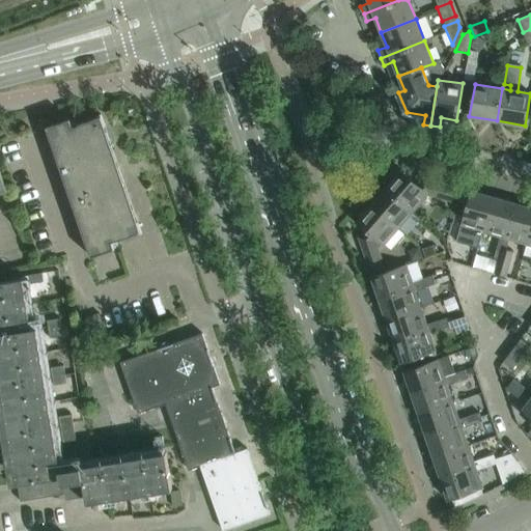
[(70,118),(46,127),(91,257),(114,249),(112,242),(140,232),(140,234),(141,233),(101,114),(100,114),(100,116),(72,126),(70,118)]
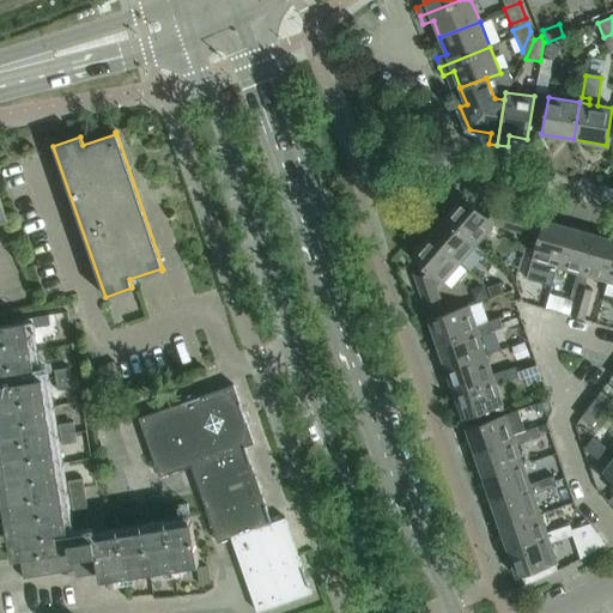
[(462,195),(444,216),(477,243),(493,224),(513,229),(516,213),(489,205),(481,212),(462,195)]
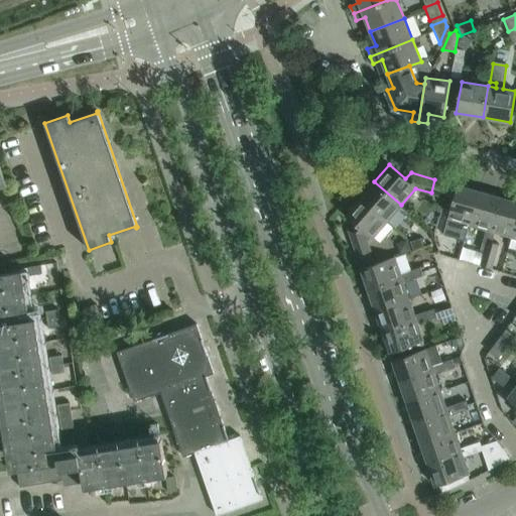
[(440,180),(436,195),(444,197),(448,183),(440,180)]
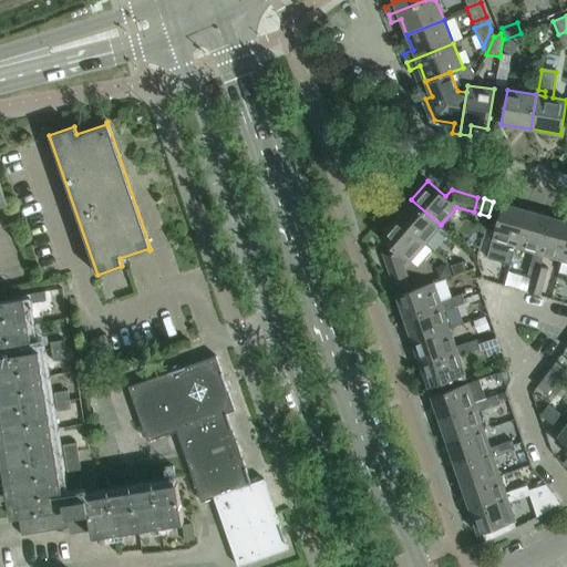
[(441,225),(411,199),(395,217),(425,244),(441,225)]
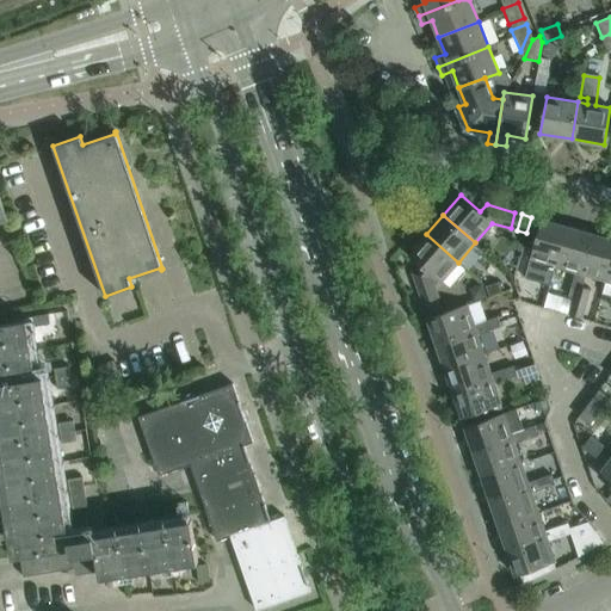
[(555,266),(567,226),(541,218),(541,220),(531,217),(526,233),(536,235),(530,259),(555,266)]
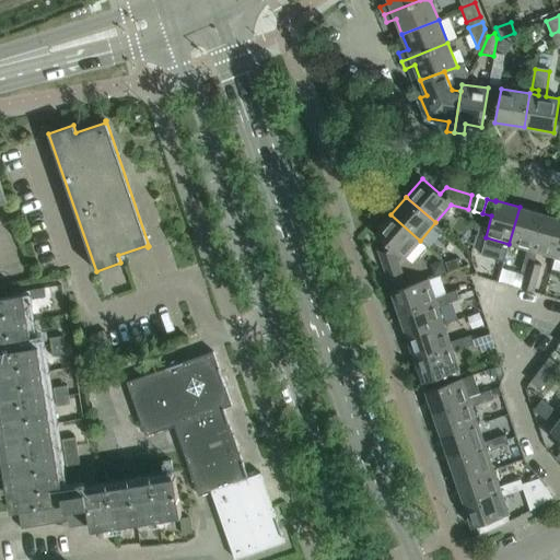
[(543,213),(520,207),(509,244),(526,249),(532,251),(543,213)]
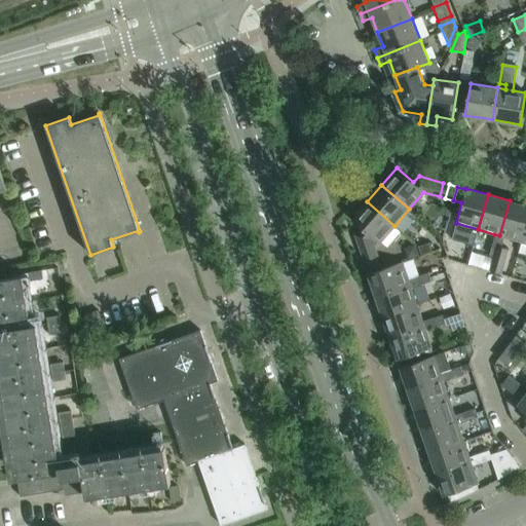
[(525,223),(525,204),(510,200),(499,235),(503,236),(521,241),(525,223)]
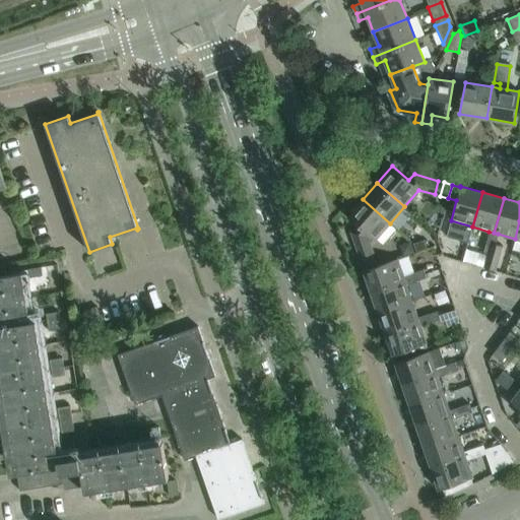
[(390,223),(363,199),(347,216),(356,224),(350,232),(359,254),(372,250),(371,245),(367,236),(368,235),(375,241),(390,223)]
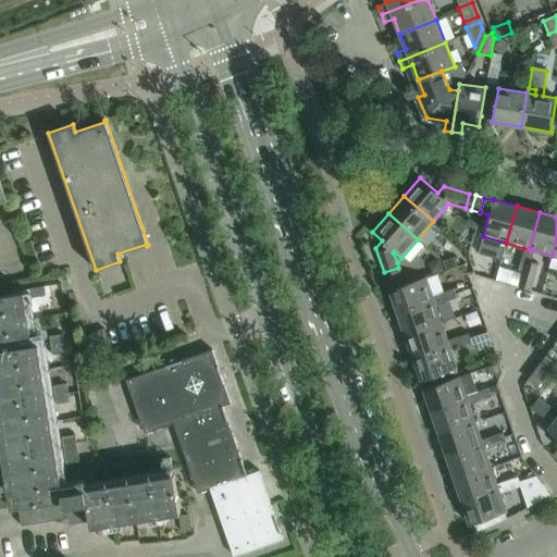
[(533,250),(529,249),(523,248),(520,259),(530,262),(533,250)]
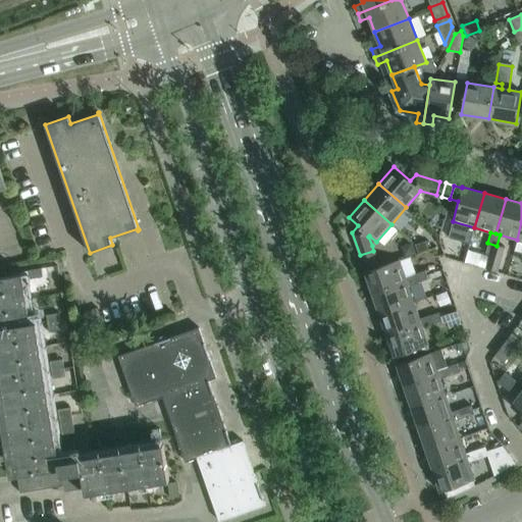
[(425,241),(415,245),(417,253),(428,250),(425,241)]
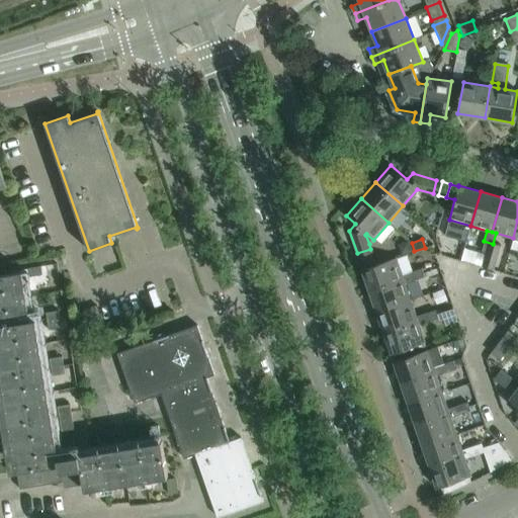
[(411,250),(408,241),(402,243),(400,248),(402,253),(411,250)]
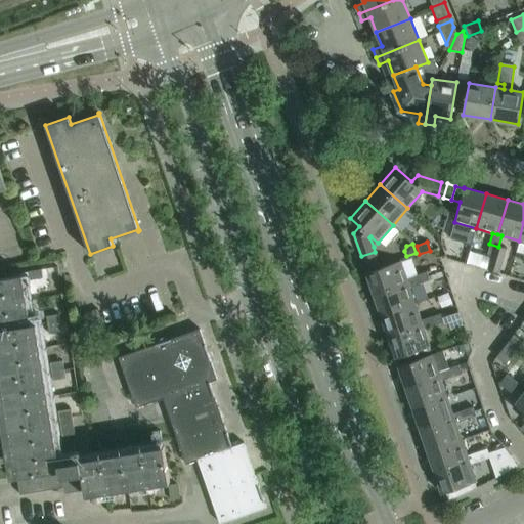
[(506,249),(498,247),(489,244),(486,254),(491,255),(486,270),(498,274),(506,249)]
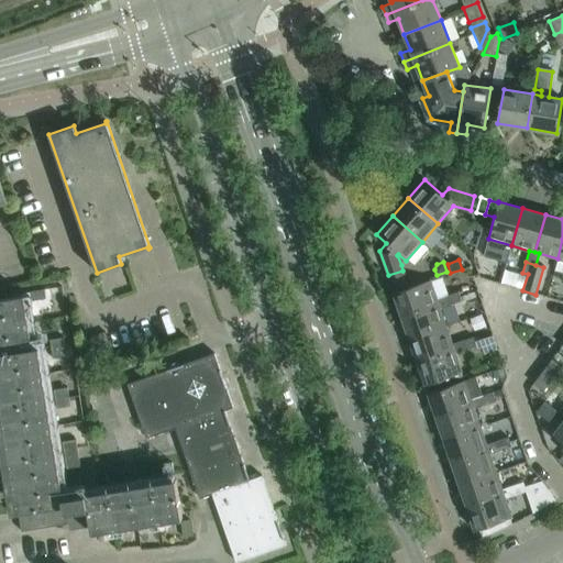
[(405,276),(390,282),(394,293),(409,288),(409,287),(405,276)]
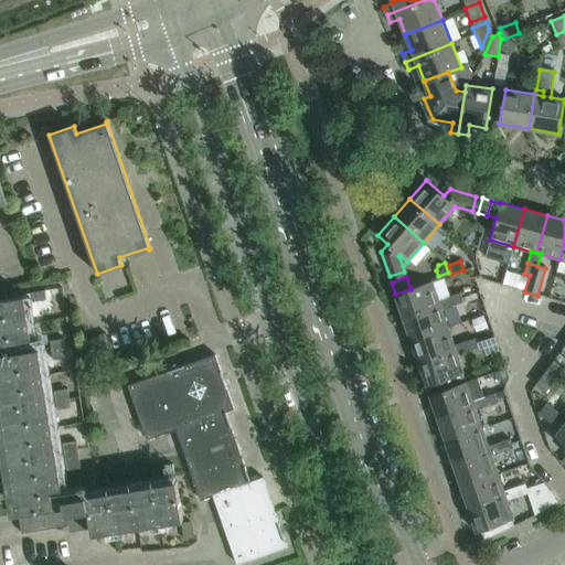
[(403,317),(439,305),(438,300),(449,296),(443,277),(411,288),(411,289),(395,294),(394,294),(403,317)]
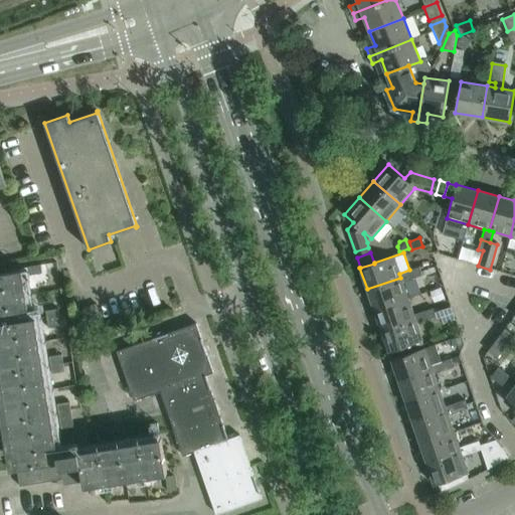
[(29,267),(30,275),(43,273),(42,265),(29,267)]
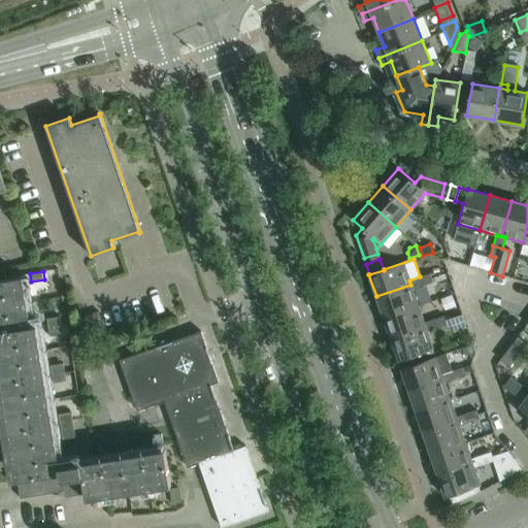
[(420,276),(422,286),(432,282),(429,273),(420,276)]
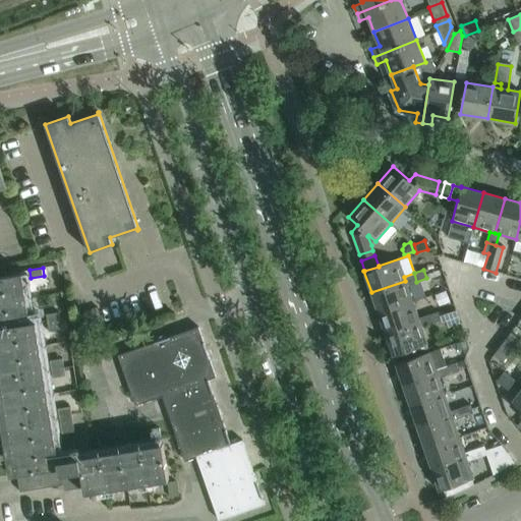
[(379,313),(412,301),(406,285),(416,282),(414,273),(404,277),(405,281),(371,292),(379,313)]
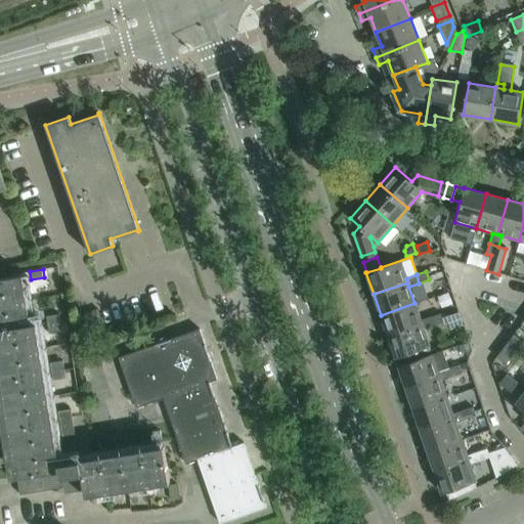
[(19,494),(83,484),(85,495),(169,482),(164,445),(81,460),(80,450),(57,454),(37,322),(31,323),(23,275),(0,278),(0,416),(4,443),(0,443),(0,449),(2,464),(7,463),(10,478),(16,477),(19,494)]
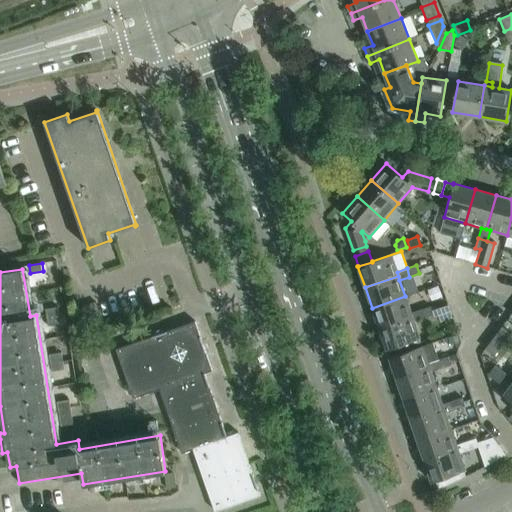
[(379,328),(412,317),(411,313),(405,296),(372,308),(379,328)]
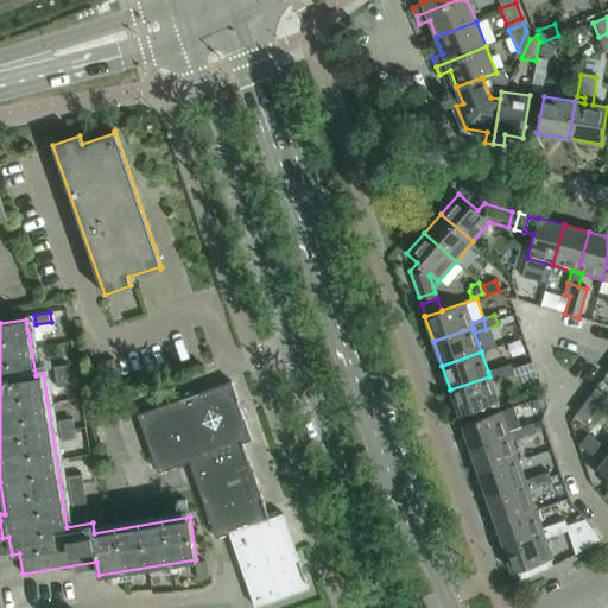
[(52,367),(55,377),(71,373),(69,363),(52,367)]
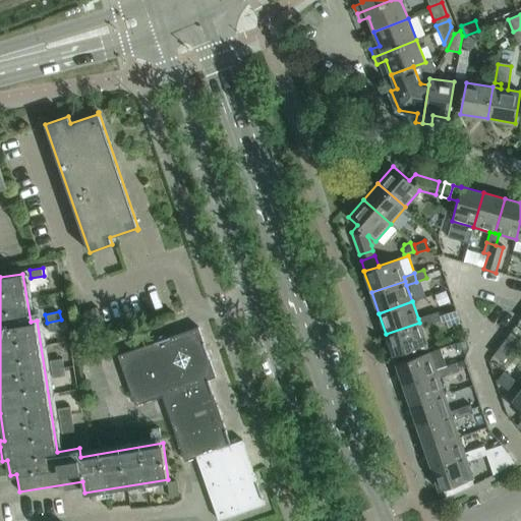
[(427,314),(430,324),(441,320),(438,311),(427,314)]
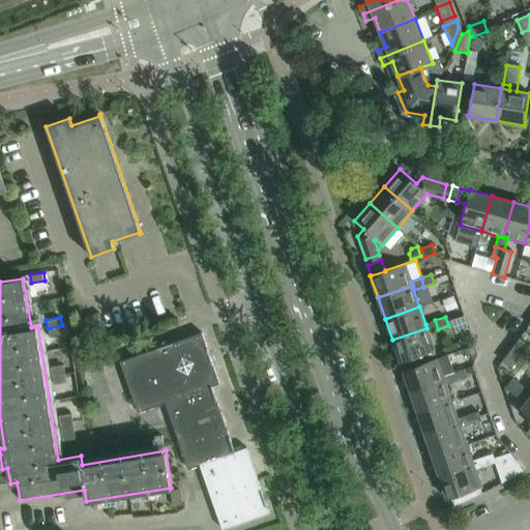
[(427,328),(392,340),(400,362),(434,350),(428,332),(438,329),(435,320),(425,324),(427,328)]
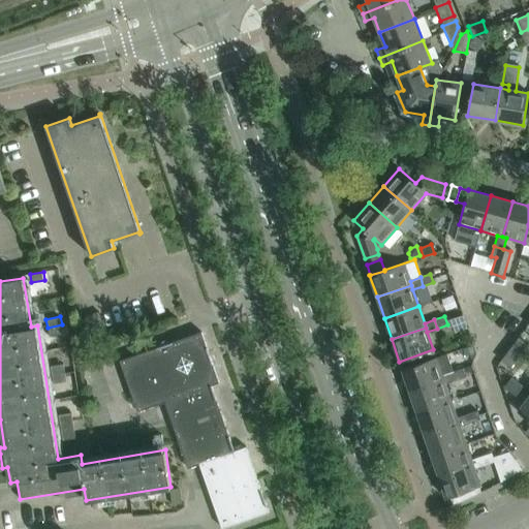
[(63,334),(62,324),(48,328),(49,336),(63,334)]
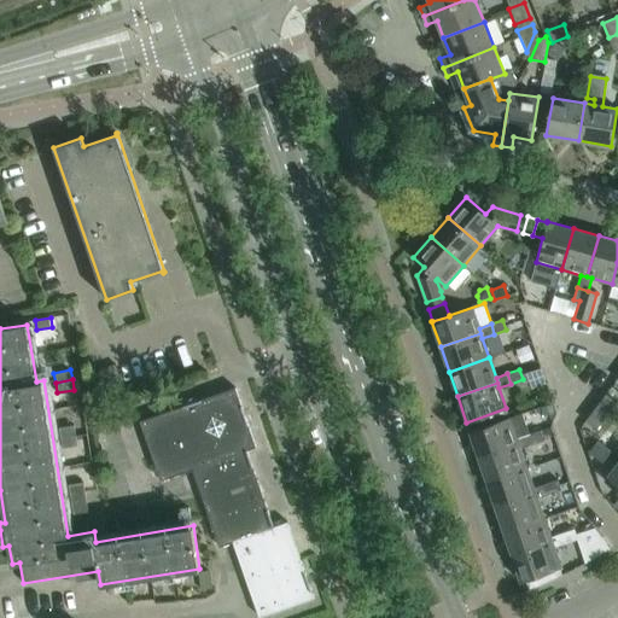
[(617,398),(617,391),(611,386),(598,403),(608,412),(617,398)]
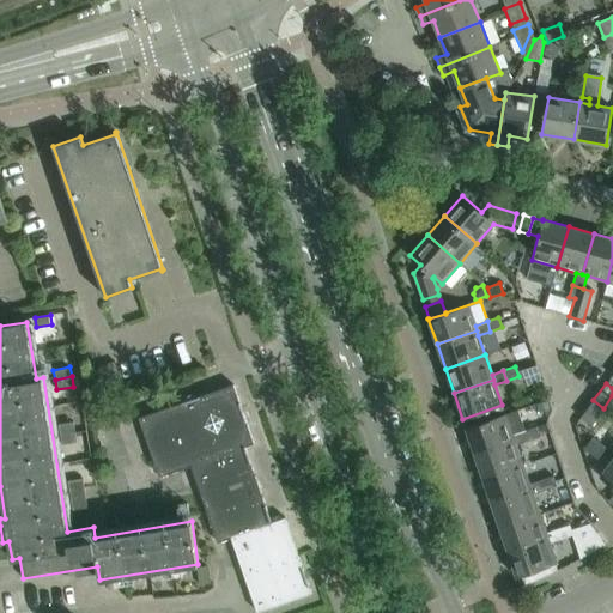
[(158,475),(190,465),(244,447),(254,443),(234,384),(139,417),(158,475)]
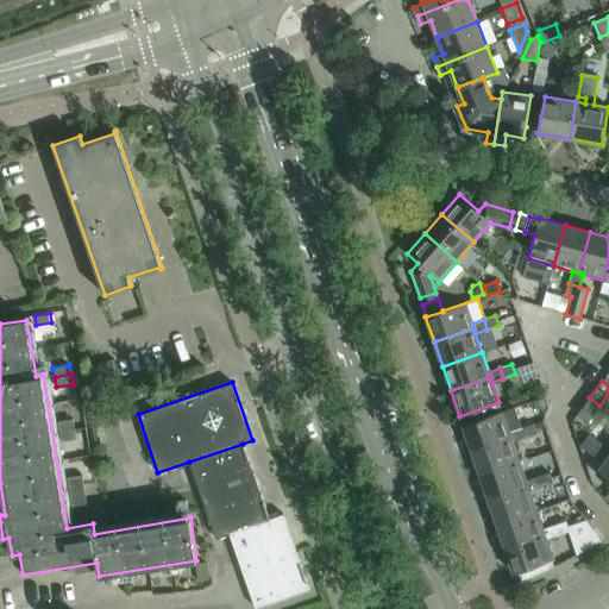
[(588,422),(600,406),(589,397),(577,414),(588,422)]
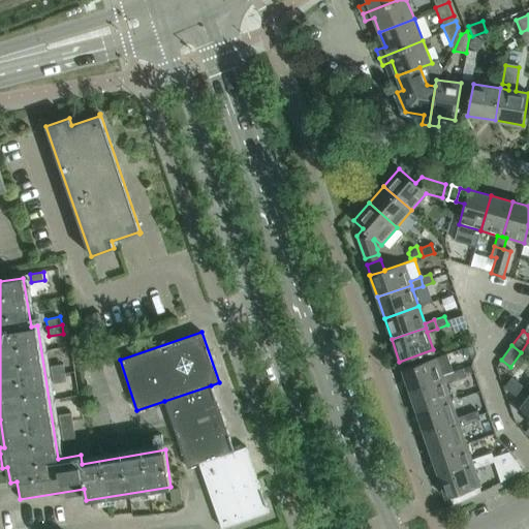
[(442,375),(453,372),(446,353),(402,369),(409,392),(443,379),(442,375)]
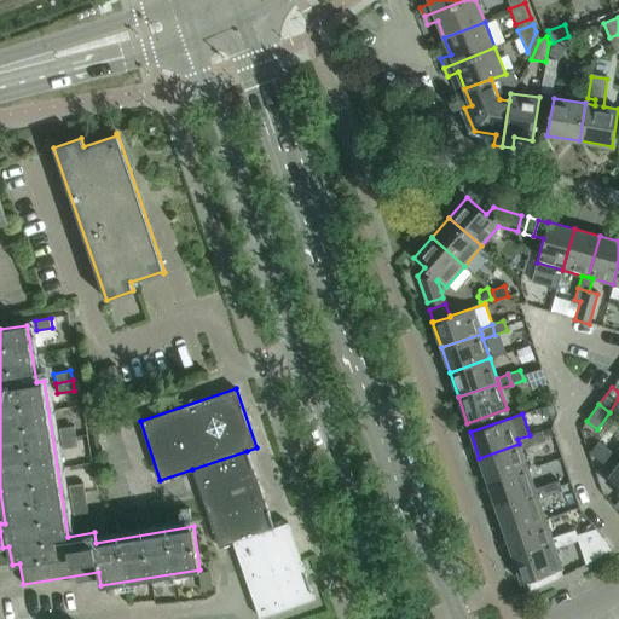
[(61,428),(62,438),(77,435),(76,426),(61,428)]
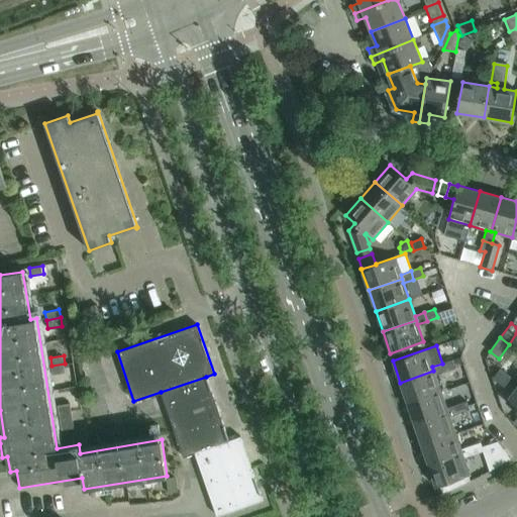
[(442,364),(445,372),(454,368),(452,359),(442,364)]
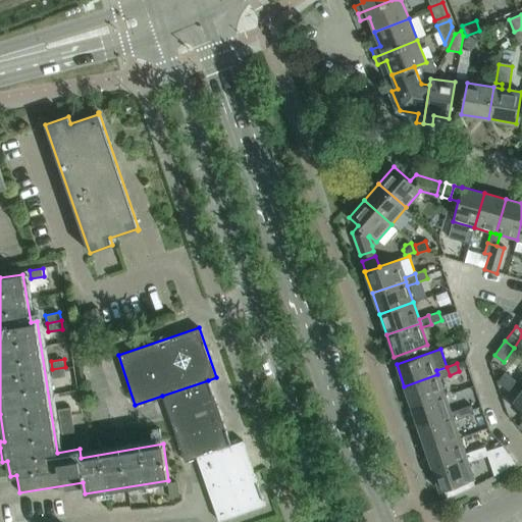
[(67,376),(65,367),(52,369),(54,378),(67,376)]
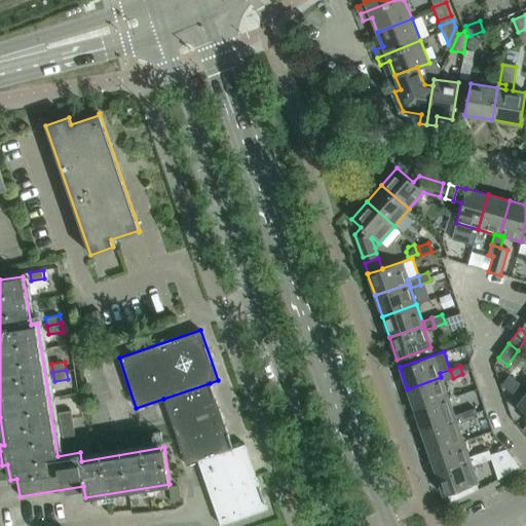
[(440,373),(441,377),(407,389),(414,410),(448,399),(443,381),(453,378),(450,370),(440,373)]
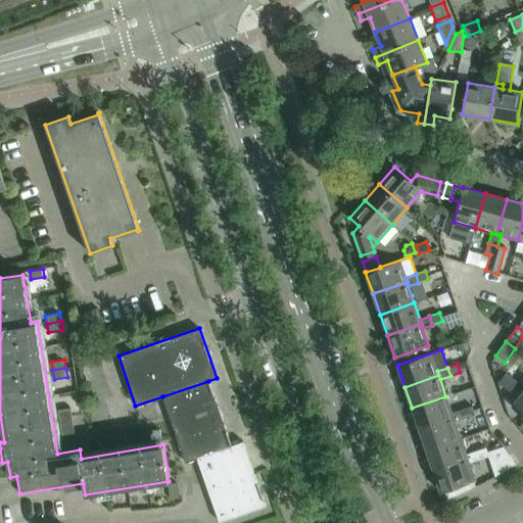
[(510,391),(517,382),(505,373),(498,382),(510,391)]
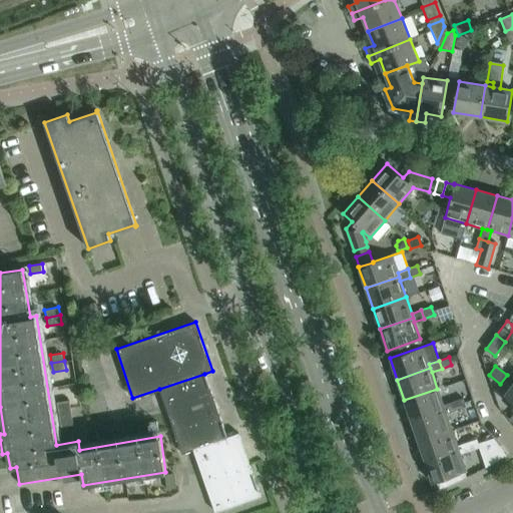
[(215,405),(204,374),(159,389),(170,421),(215,405)]
